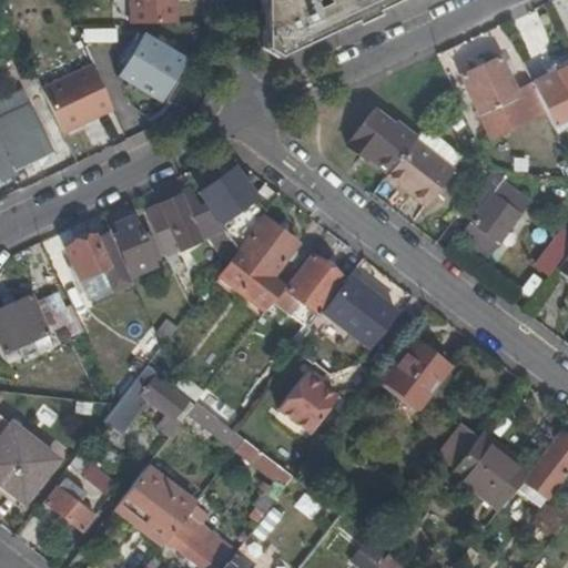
[(129,0),(131,26),(179,24),(178,0),(129,0)]
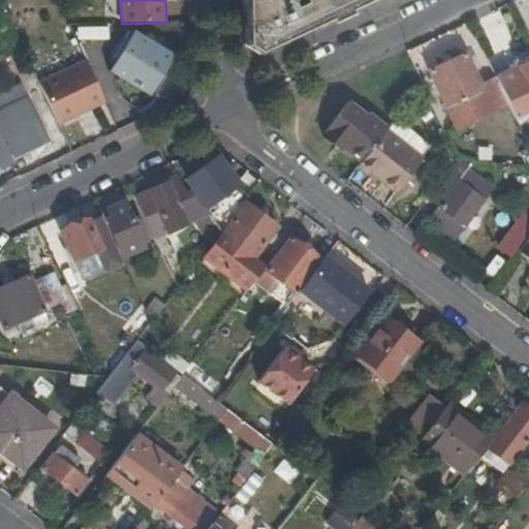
[(244,0),(245,45),(257,54),(371,0),(301,0),(302,1),(292,5),(289,0),(244,0)]
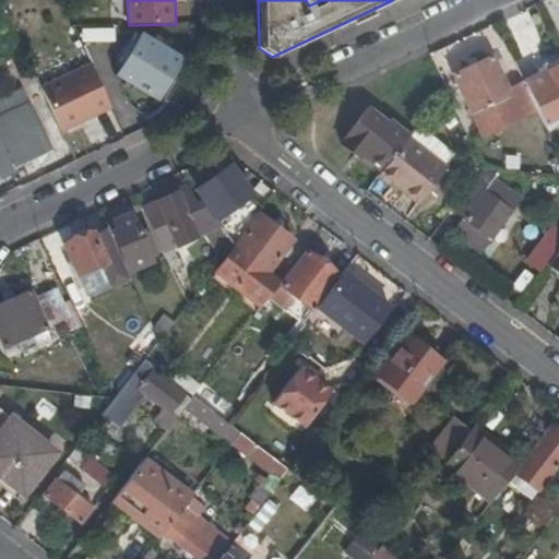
[(80,28),(79,42),(110,43),(110,30),(80,28)]
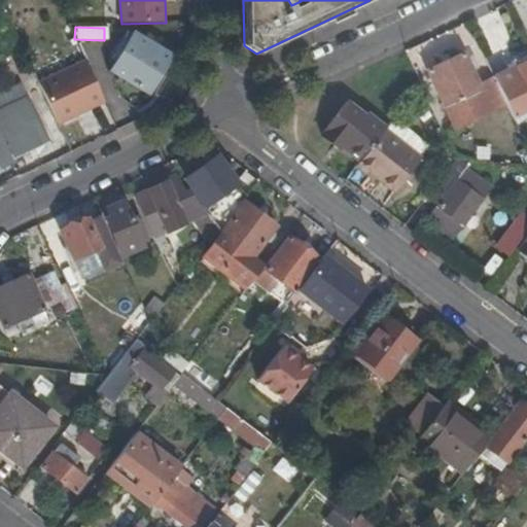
[(172,57),(134,33),(111,70),(148,94),(172,57)]
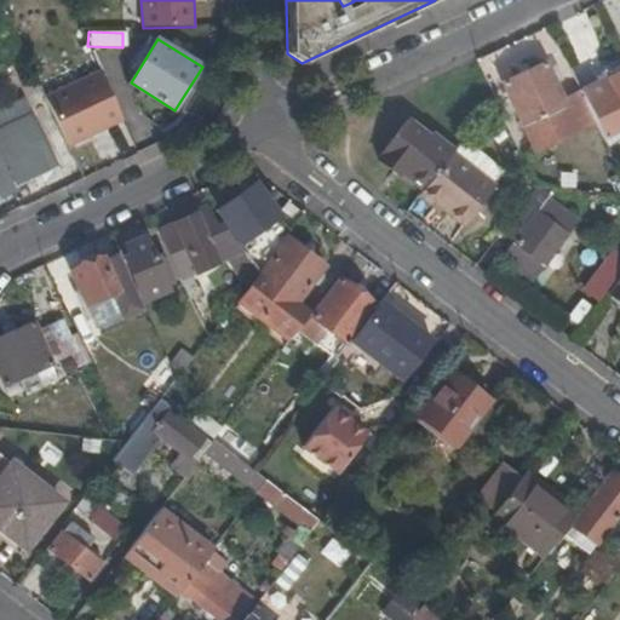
[(597,122),(583,92),(566,101),(546,63),(504,82),(537,151),(597,122)]
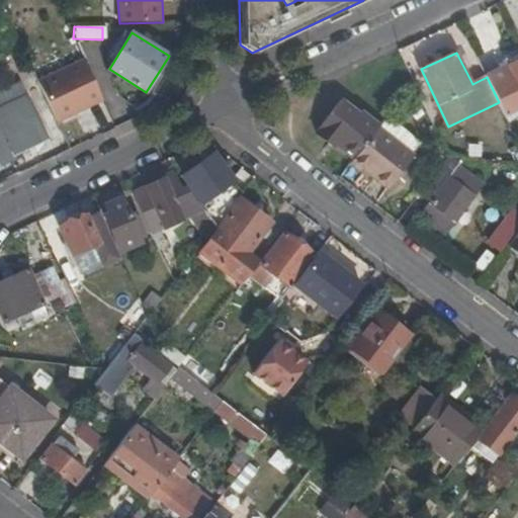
[(517,114),(517,53),(505,60),(509,67),(487,77),(499,102),(507,119),(517,114)]
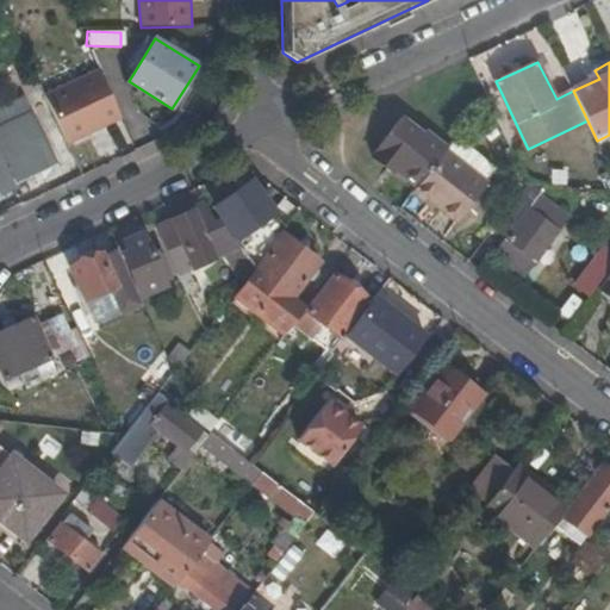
[(99,73),(45,97),(67,142),(120,118),(99,73)]
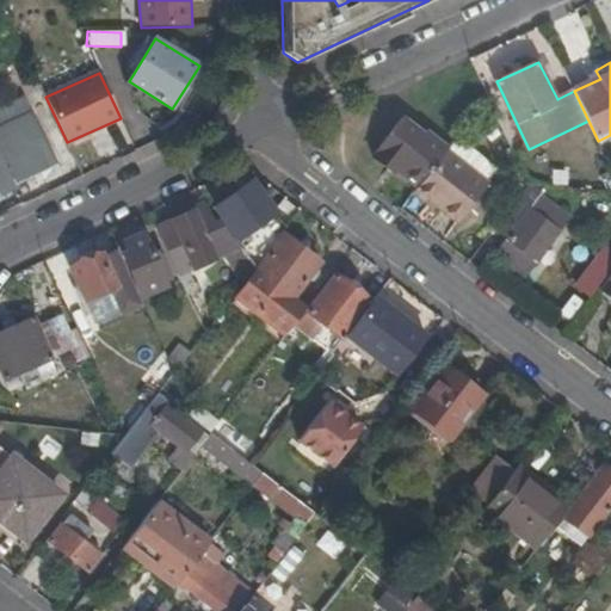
[(0,195),(18,186),(16,181),(55,162),(31,115),(18,121),(12,109),(0,113),(0,125),(1,128),(0,128),(0,195)]
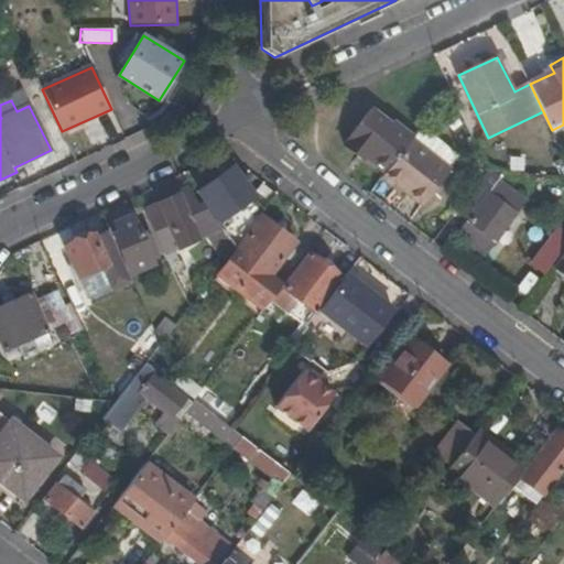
[(388,174),(412,142),(414,139),(393,123),(391,127),(369,110),(342,145),(359,159),(362,155),(388,174)]
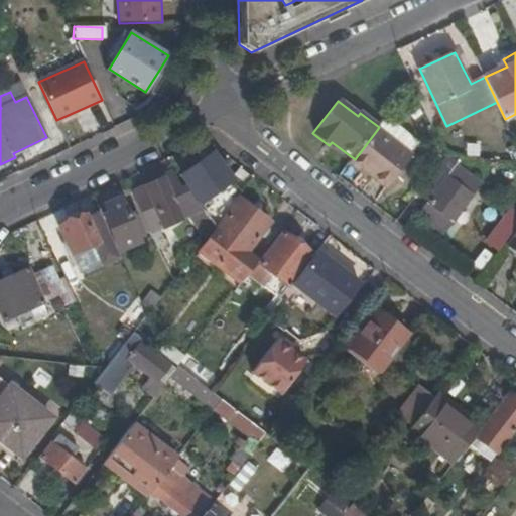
[(355,159),(352,163),(393,195),(418,161),(377,130),(355,159)]
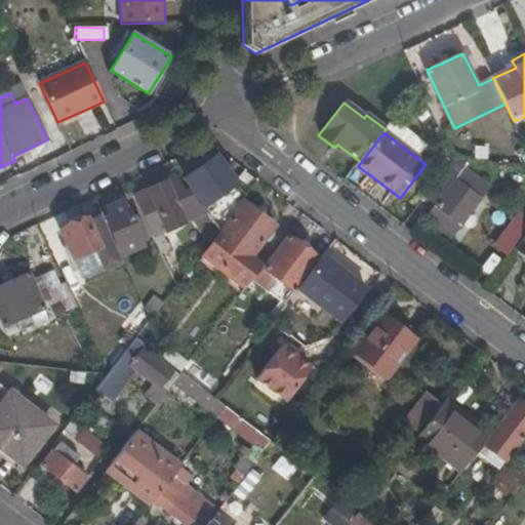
[(204,205),(235,184),(216,157),(186,177),(204,205)]
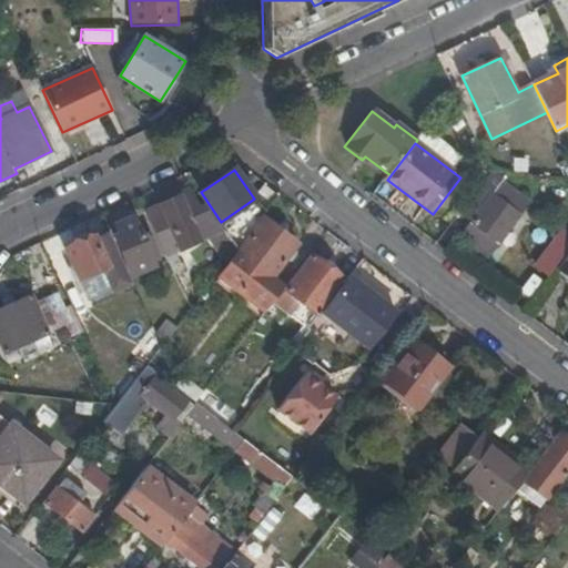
[(494,172),(462,213),(473,223),(494,195),(503,183),(505,180),(494,172)]
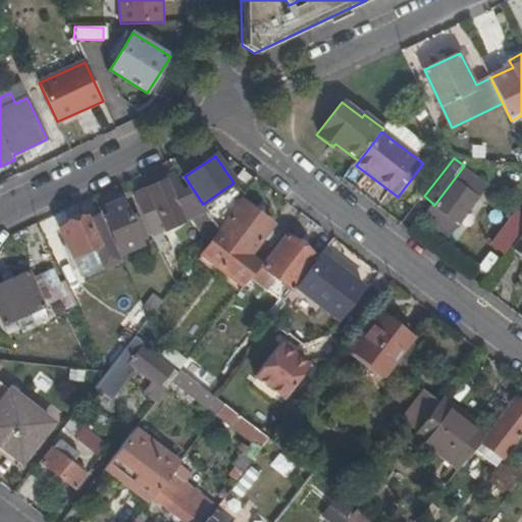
[(487,188),(462,168),(454,179),(434,205),(427,214),(441,223),(438,227),(451,237),(487,188)]
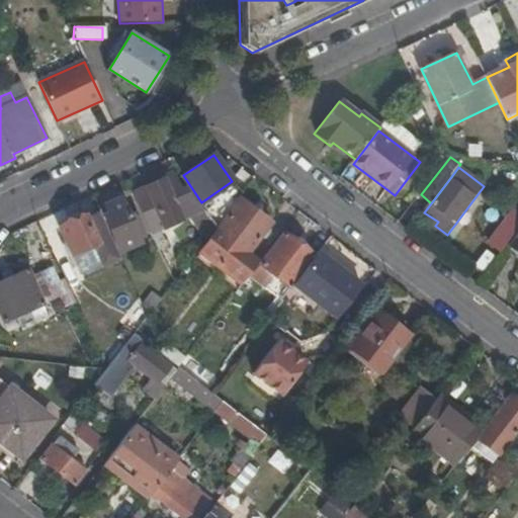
[(208,238),(217,229),(182,182),(178,184),(173,174),(133,192),(151,234),(159,230),(191,214),(208,238)]
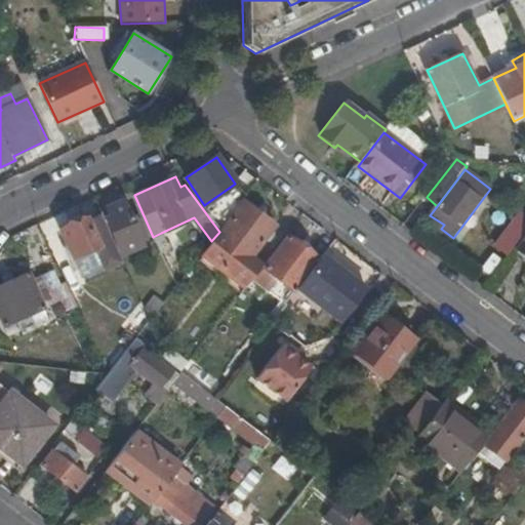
[(137,217),(131,219),(123,200),(106,208),(111,220),(107,223),(118,250),(123,247),(126,253),(143,246),(140,241),(147,238),(137,217)]
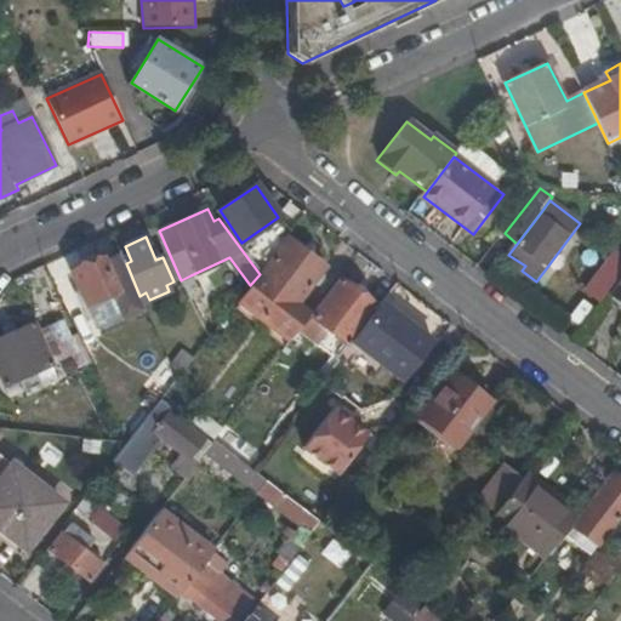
[(326,267),(290,239),(240,303),(289,341),(312,313),(298,303),(326,267)]
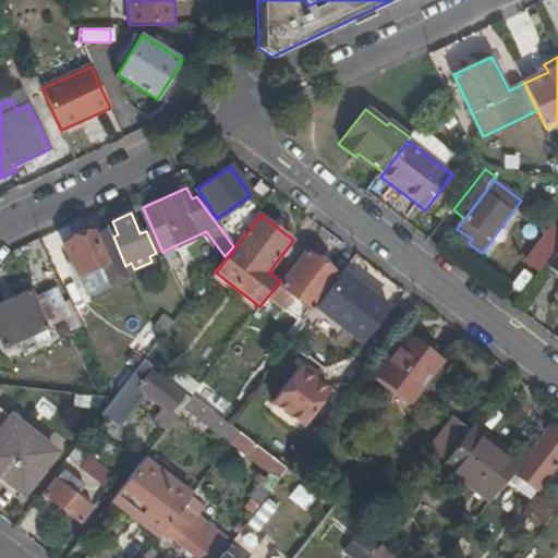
[(123,266),(107,230),(93,237),(91,231),(88,232),(84,230),(74,234),(74,239),(65,243),(79,275),(99,265),(109,286),(129,277),(123,266)]
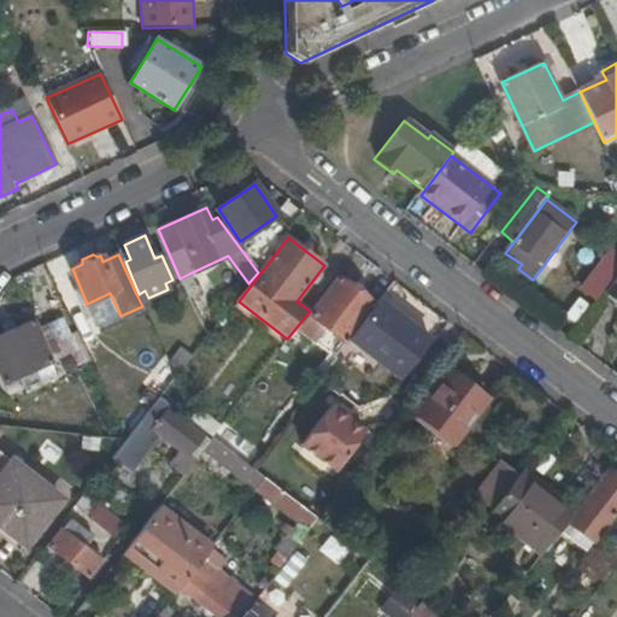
[(180,278),(191,299),(200,293),(189,274),(180,278)]
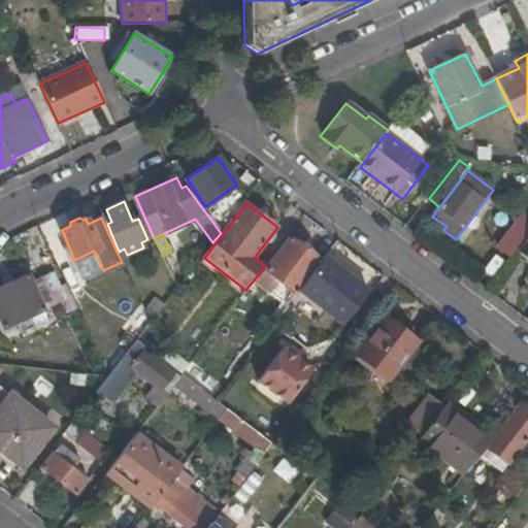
[(321,262),(291,238),(255,284),(269,295),(279,281),(296,293),(321,262)]
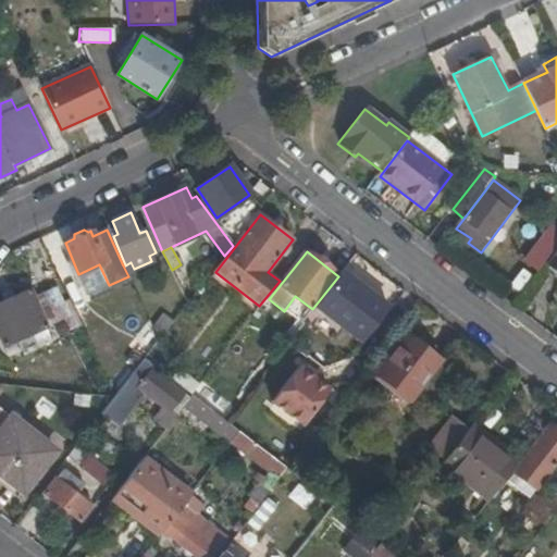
[(344,271),(317,307),(360,341),(387,305),(344,271)]
